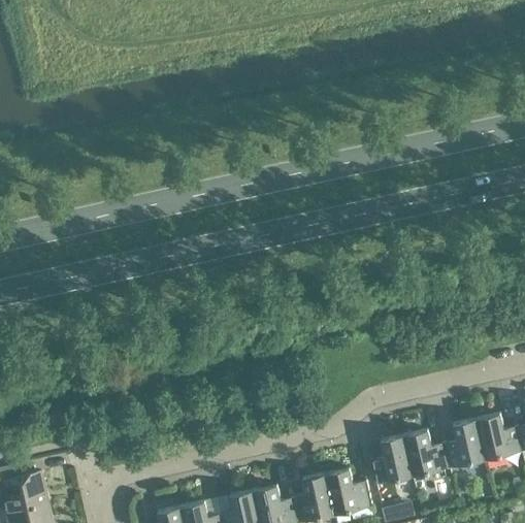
[(524,402),(522,404),(524,410),(524,416),(524,426),(515,428),(520,454),(524,453),(524,402)]
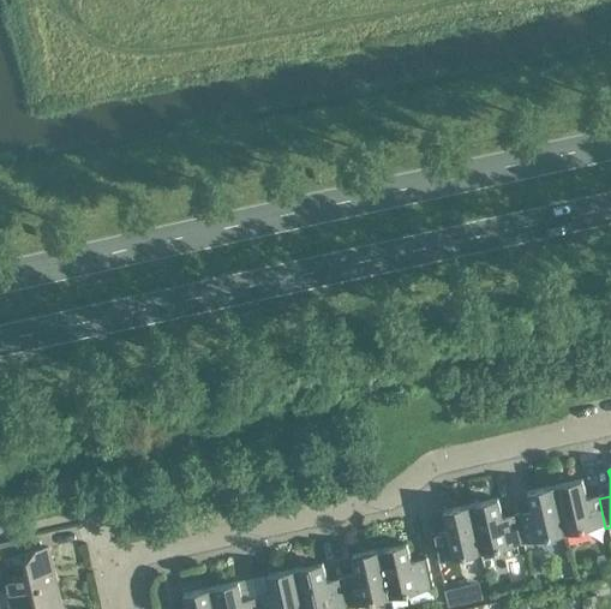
[(580,484),(552,490),(563,538),(605,529),(599,499),(583,502),(580,484)]
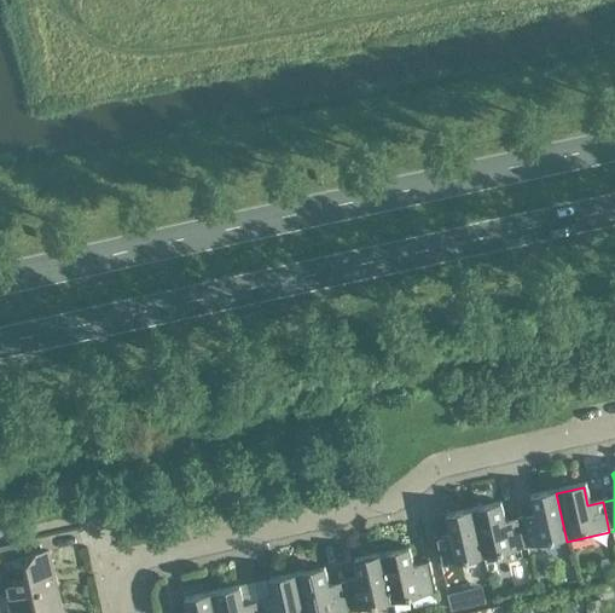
[(532,518),(518,521),(524,551),(567,542),(556,493),(528,499),(532,518)]
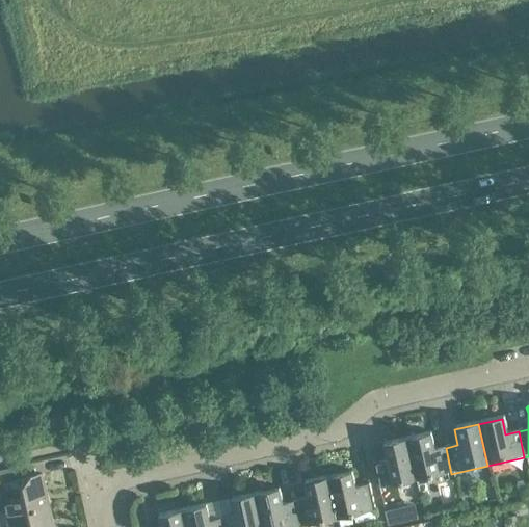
[(429,436),(405,441),(417,489),(429,485),(428,479),(451,474),(446,448),(432,451),(429,436)]
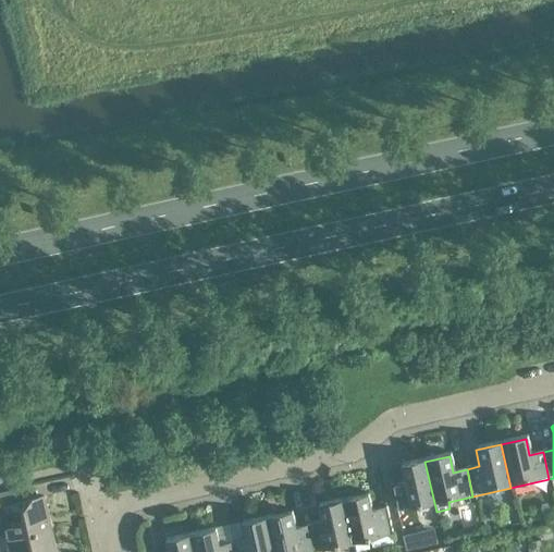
[(404,483),(390,487),(396,514),(434,505),(435,512),(436,512),(425,462),(399,467),(404,483)]
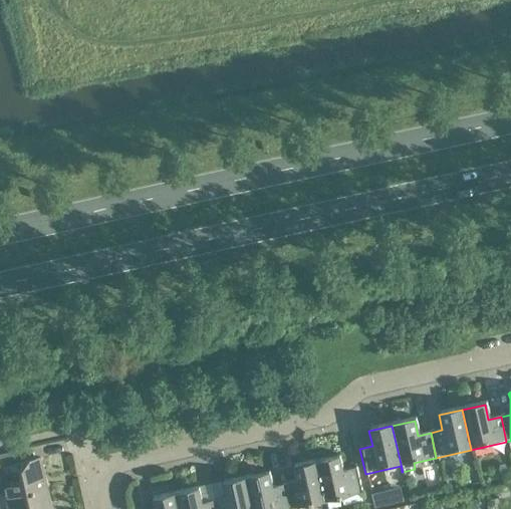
[(339,458),(315,463),(324,503),(360,495),(355,470),(342,473),(339,458)]
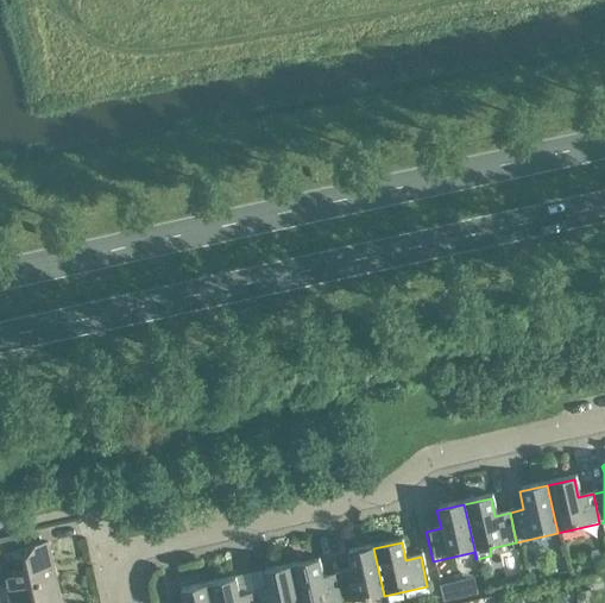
[(58,602),(46,547),(2,557),(12,602),(58,602)]
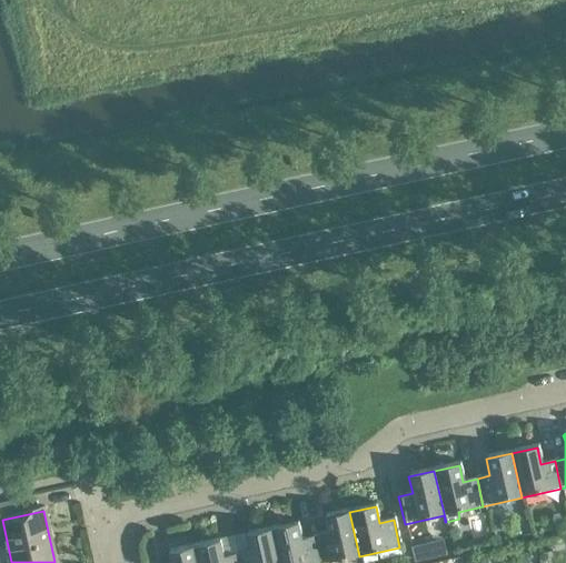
[(328,534),(315,538),(319,562),(335,562),(359,556),(349,512),(325,519),(328,534)]
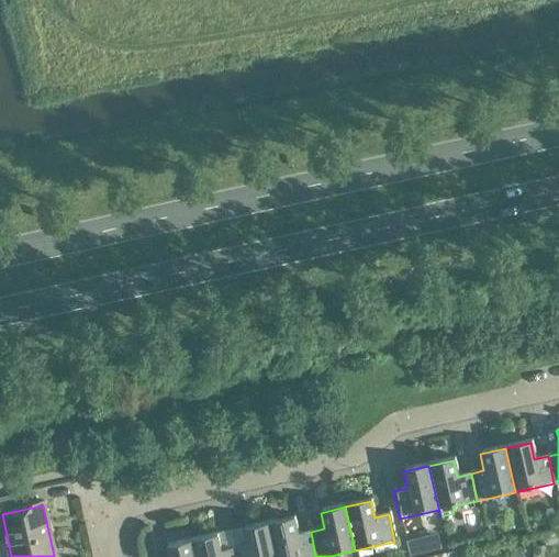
[(293,519),(269,524),(276,556),(315,556),(311,532),(298,535),(293,519)]
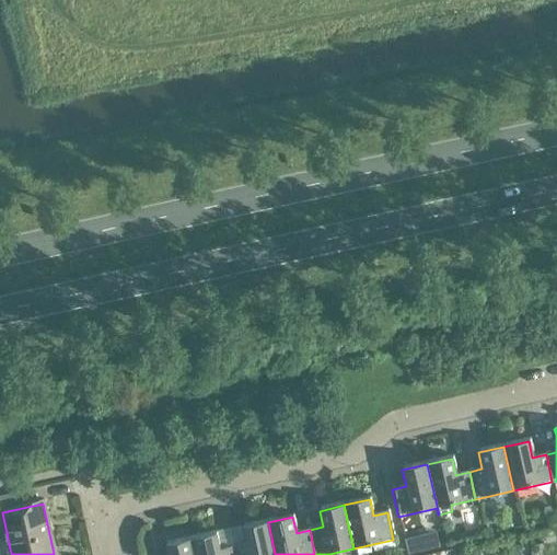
[(246,544),(233,547),(234,554),(275,554),(268,522),(243,529),(246,544)]
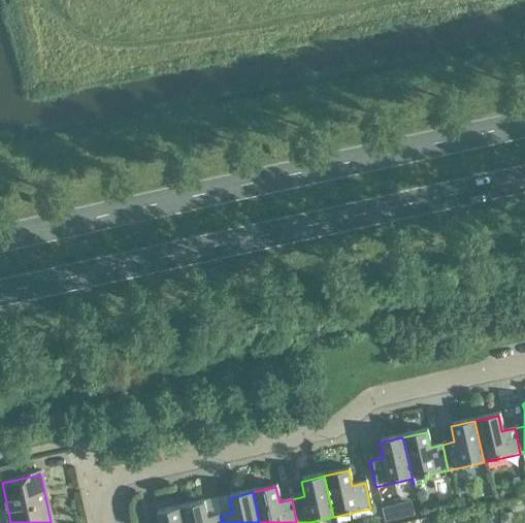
[(382,509),(385,522),(390,522),(414,517),(411,502),(382,509)]
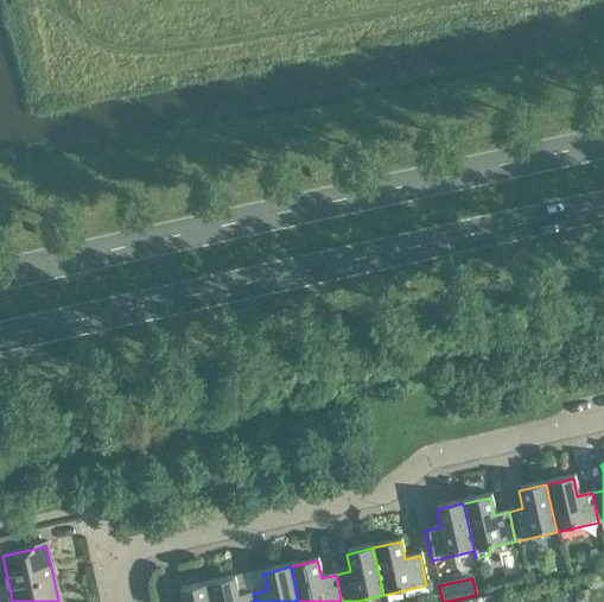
[(254,601),(253,594),(237,596),(234,580),(208,585),(210,601),(254,601)]
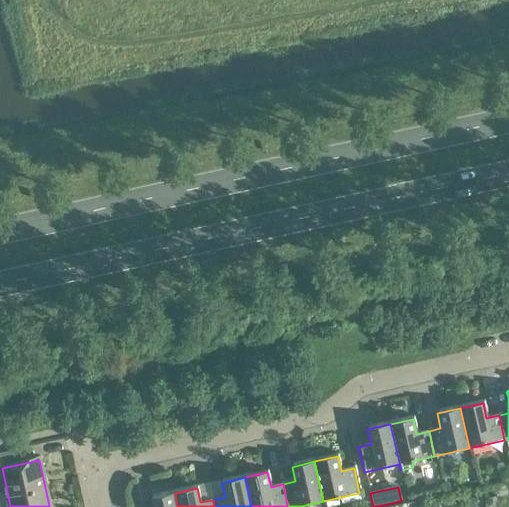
[(177,506),(175,493),(151,498),(153,506),(177,506)]
